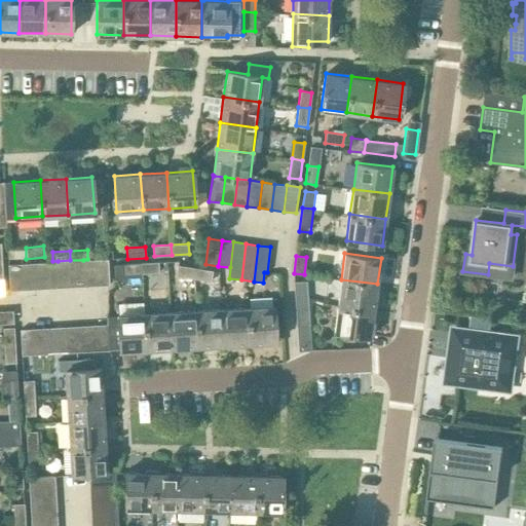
[(96,259),(97,285),(109,284),(107,258),(96,259)]
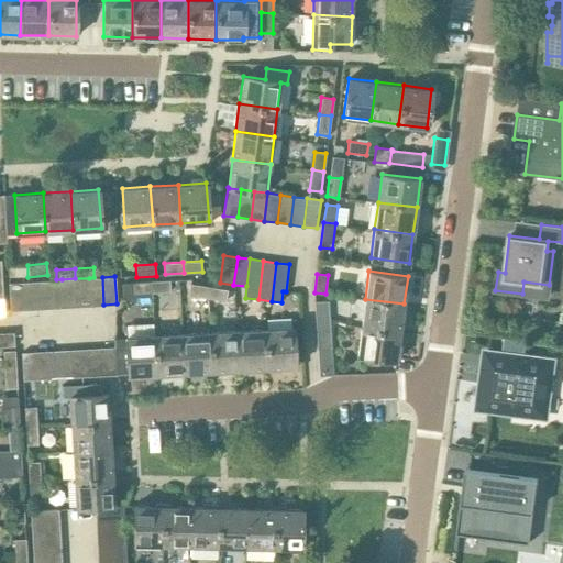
[(102,277),(94,277),(89,278),(90,306),(103,305),(102,277)]
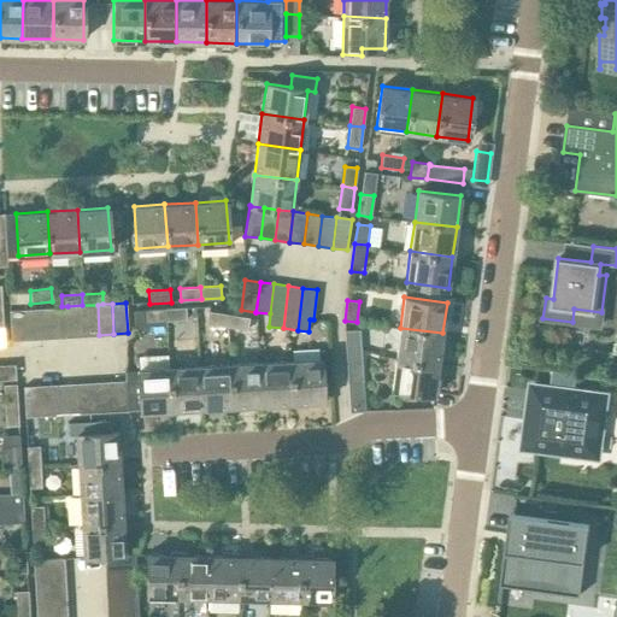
[(70,336),(84,336),(82,305),(68,306),(70,336)]
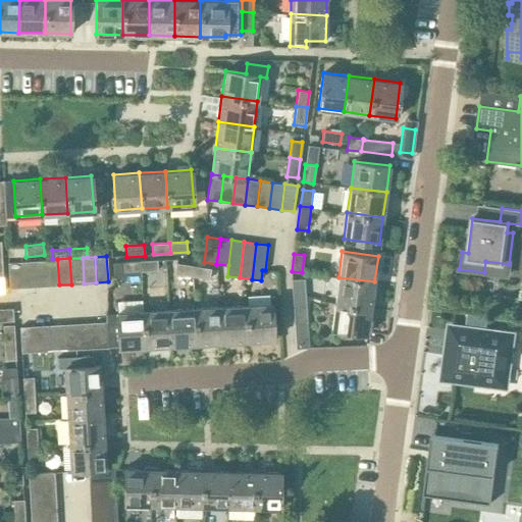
[(71,284),(84,283),(83,258),(69,258),(71,284)]
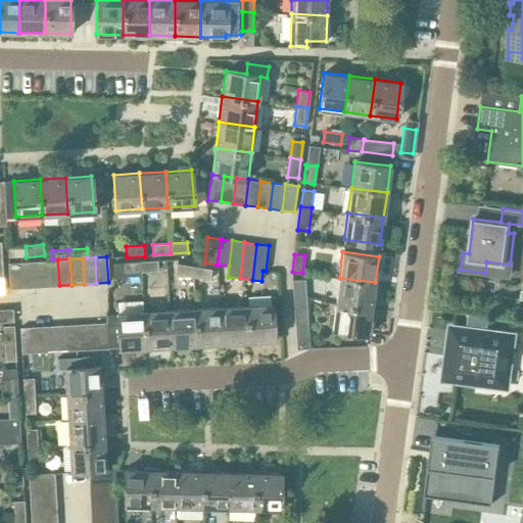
[(45,260),(46,286),(59,285),(57,259),(52,259),(45,260)]
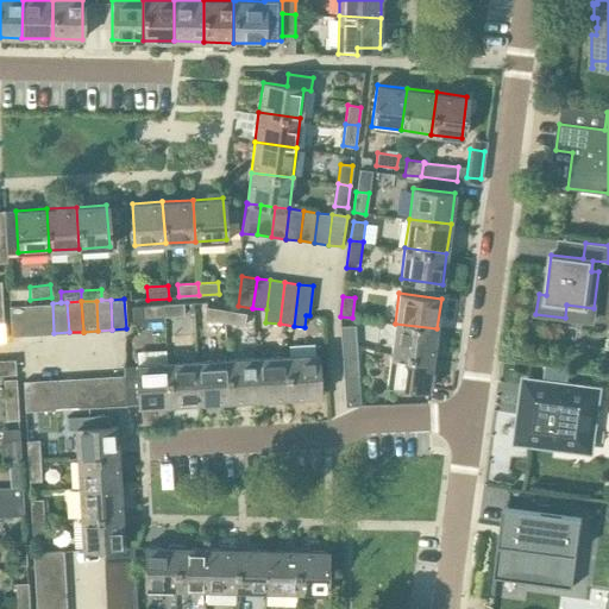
[(41,334),(38,303),(24,305),(26,336),(41,334)]
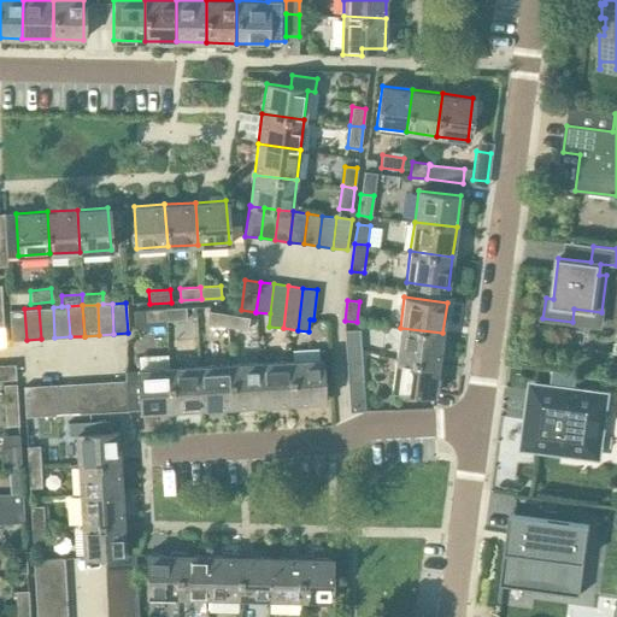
[(39,307),(41,339),(54,338),(53,307),(39,307)]
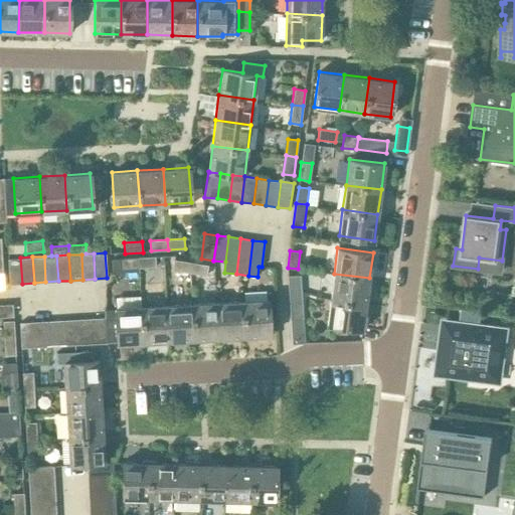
[(22,284),(20,258),(8,259),(9,284),(22,284)]
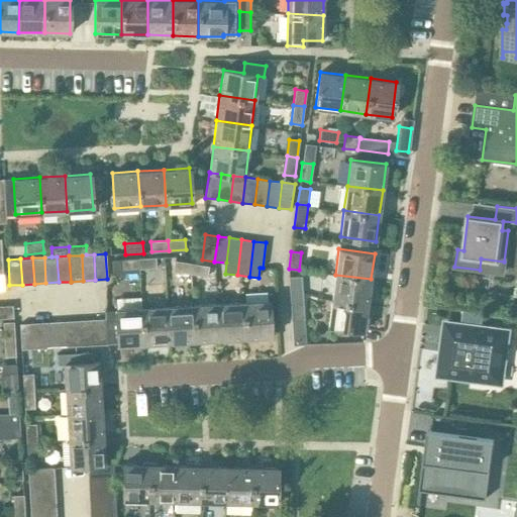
[(156,259),(138,260),(138,270),(157,269),(156,259)]
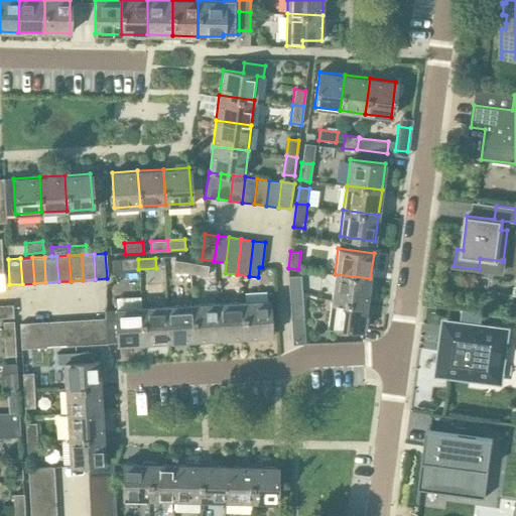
[(138,269),(138,259),(120,260),(120,270),(138,269)]
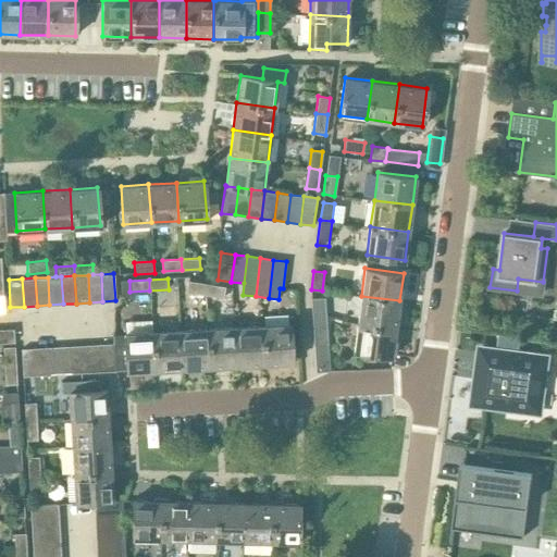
[(205,295),(207,284),(188,281),(186,292),(205,295)]
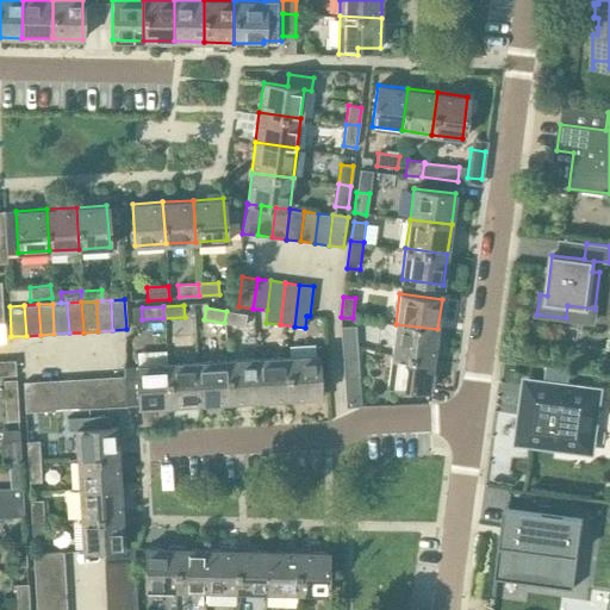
[(226,311),(224,323),(244,327),(247,315),(226,311)]
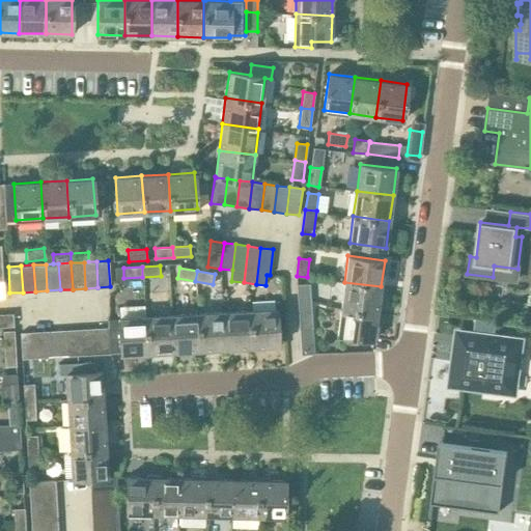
[(298,299),(310,298),(309,282),(297,283),(298,299)]
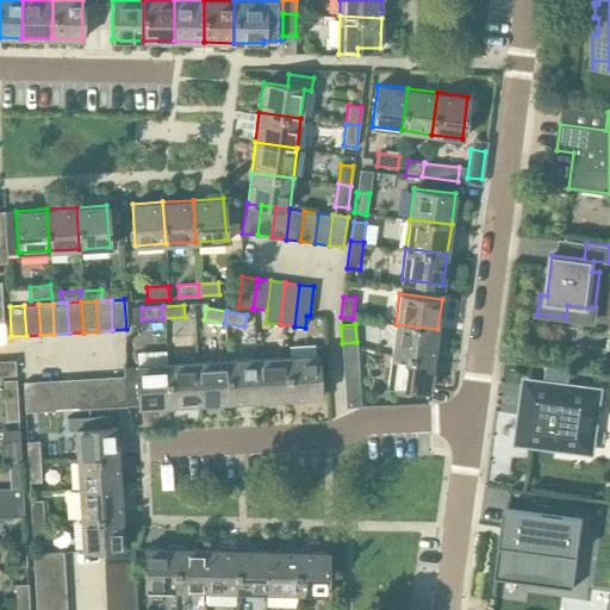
[(434,359),(437,329),(396,324),(392,353),(434,359)]
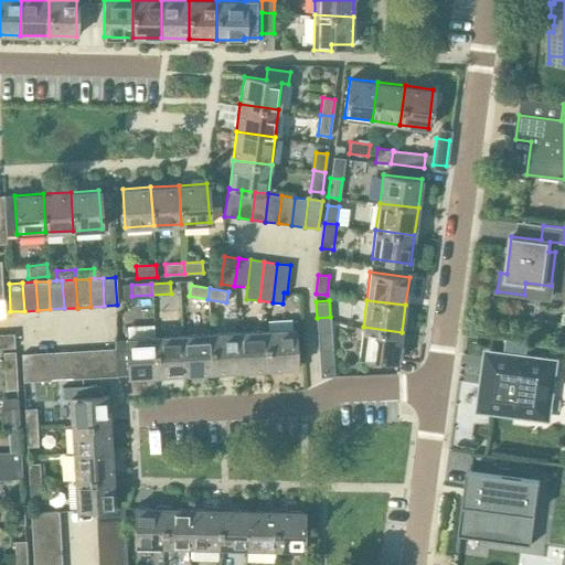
[(330,317),(317,318),(319,350),(332,349),(330,317)]
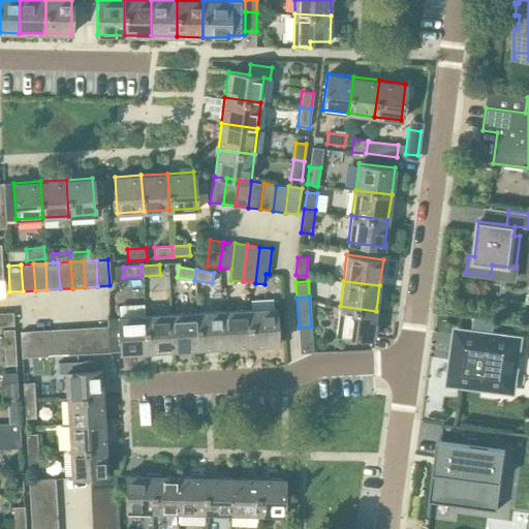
[(144,315),(144,304),(119,306),(119,316),(118,316),(118,317),(106,318),(107,325),(110,351),(120,350),(120,353),(147,351),(144,315)]
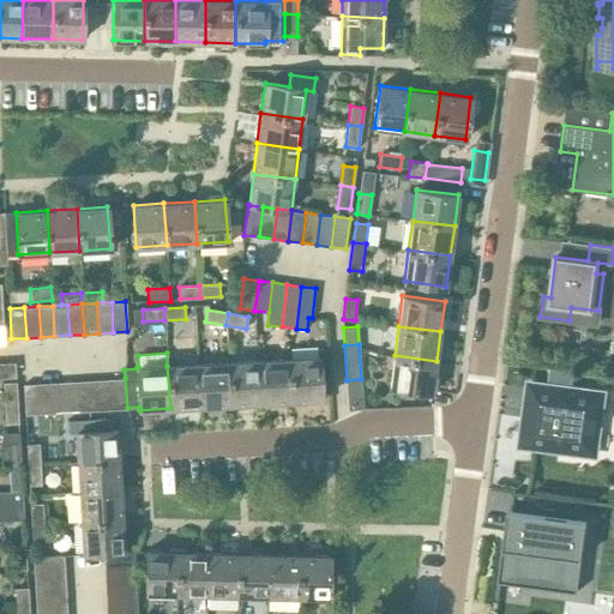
[(437,361),(395,355),(390,386),(432,392),(437,361)]
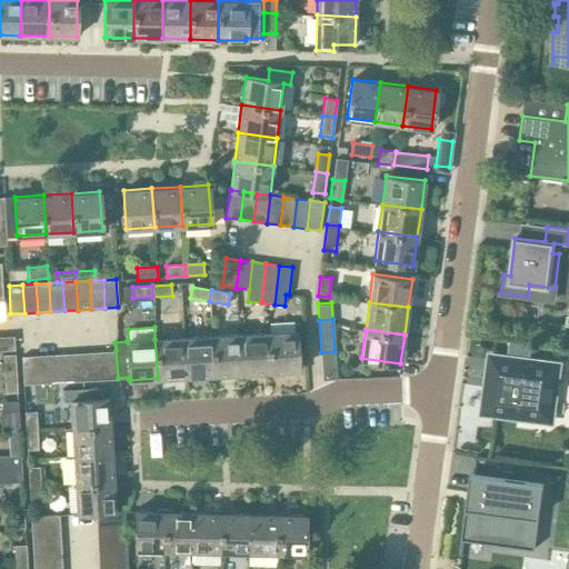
[(267,332),(270,372),(299,370),(296,331),(267,332)]
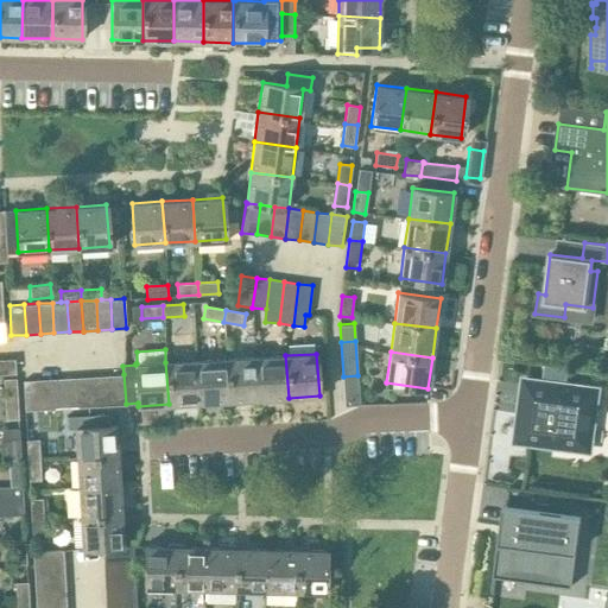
[(259,399),(289,398),(285,355),(255,358),(259,399)]
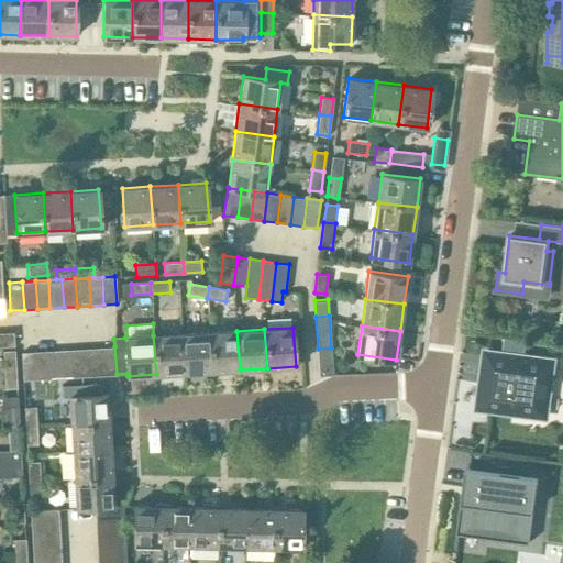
[(0,345),(14,345),(13,331),(0,332),(0,345)]
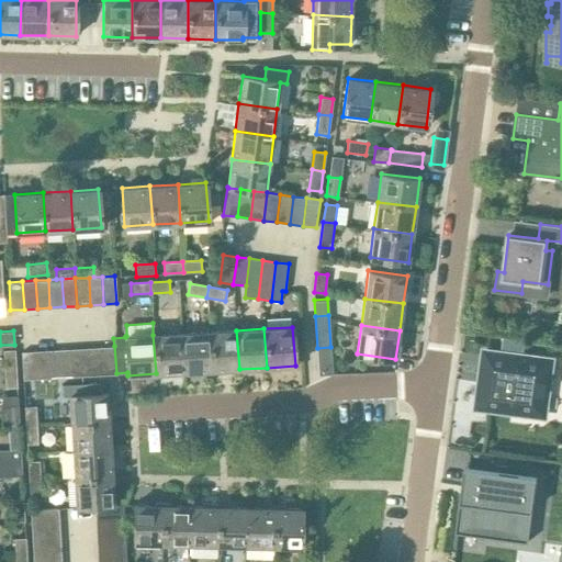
[(211,370),(239,369),(236,330),(209,332),(211,370)]
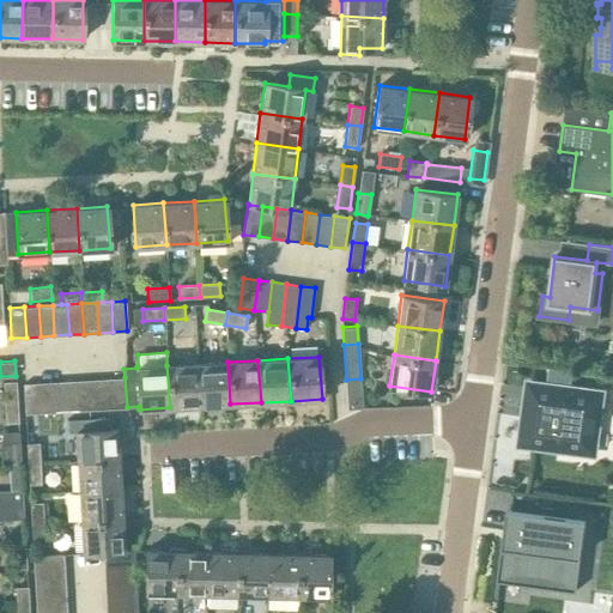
[(200,406),(230,404),(228,362),(198,364),(200,406)]
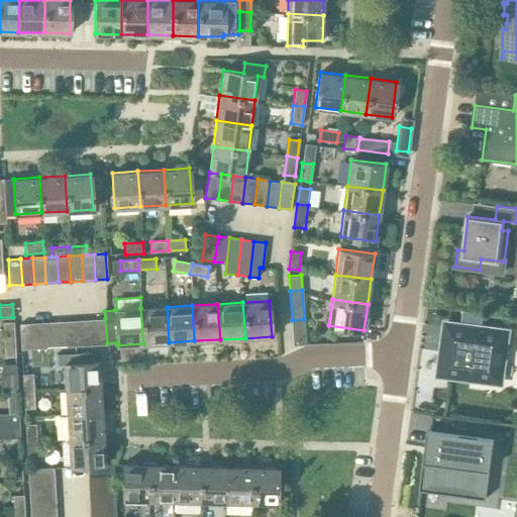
[(143,343),(169,342),(167,307),(140,308),(143,343)]
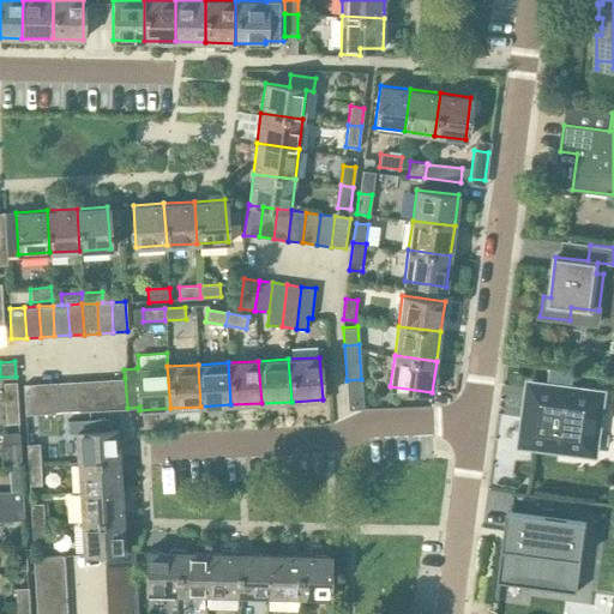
[(125,378),(110,379),(112,409),(127,408),(125,378)]
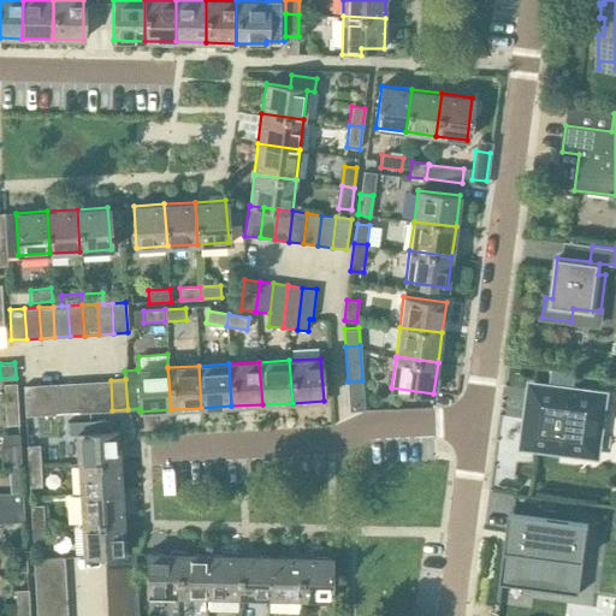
[(96,380),(82,381),(83,412),(98,412),(96,380)]
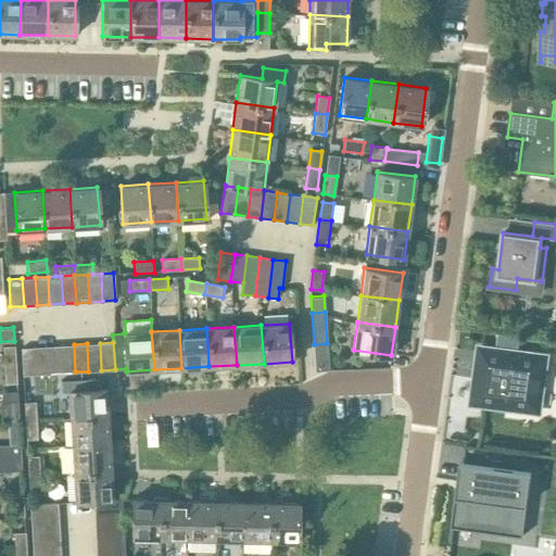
[(100,343),(87,343),(88,371),(101,370),(100,343)]
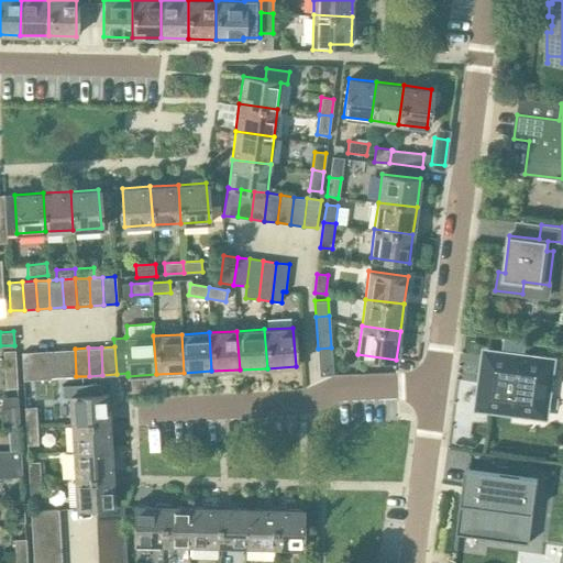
[(75,349),(62,350),(63,377),(76,376),(75,349)]
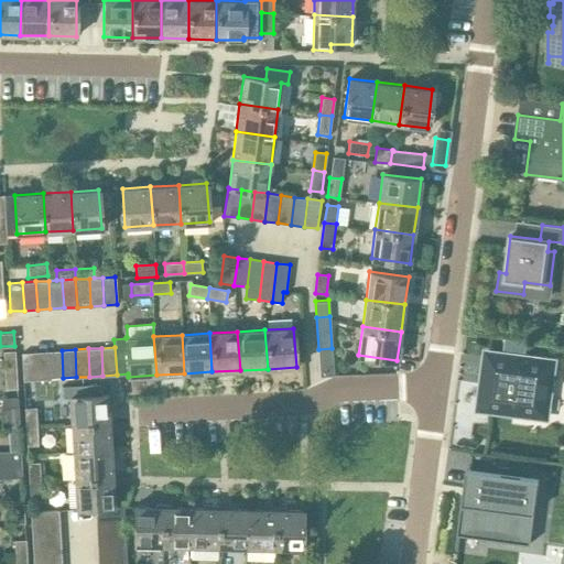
[(4,369),(15,369),(14,350),(3,351),(4,369)]
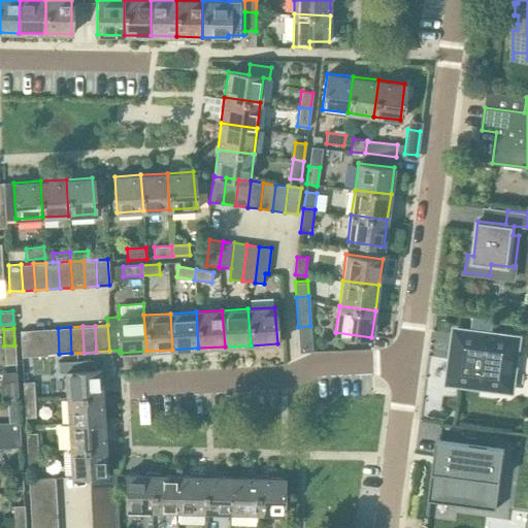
[(58,328),(45,329),(46,355),(59,354),(58,328)]
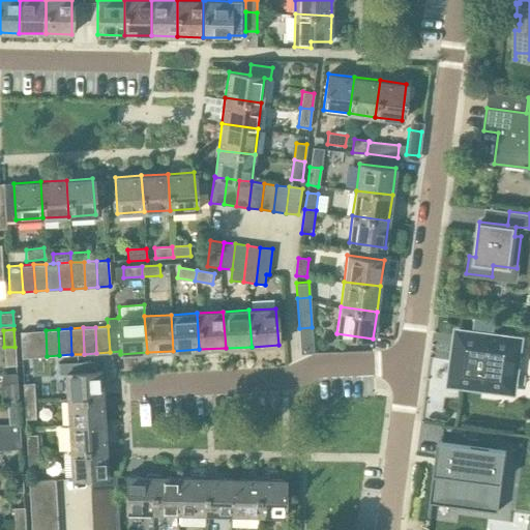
[(32,330),(20,331),(22,357),(34,357),(32,330)]
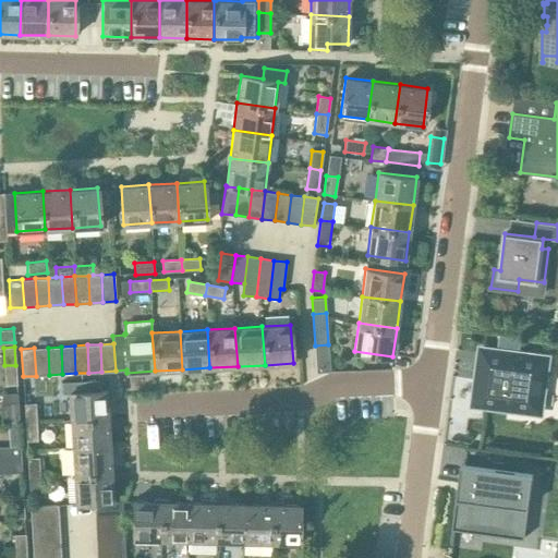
[(48,348),(34,348),(36,376),(49,375),(48,348)]
